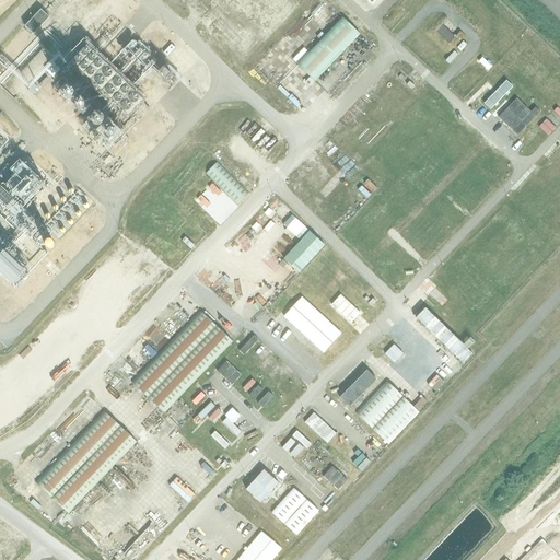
[(213,11),(219,15),(226,4),(221,0),(213,11)]
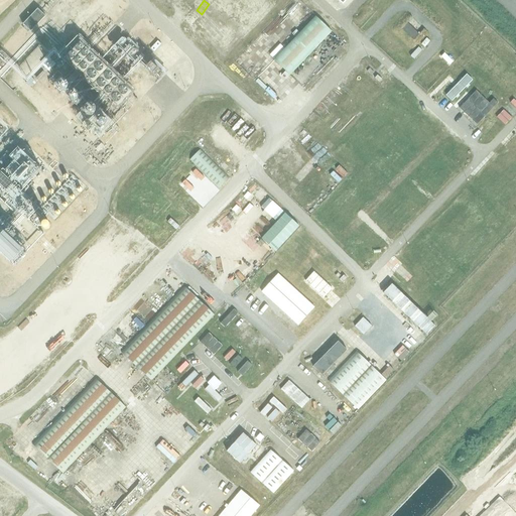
[(199,19),(221,44),(235,32),(213,7),(199,19)]
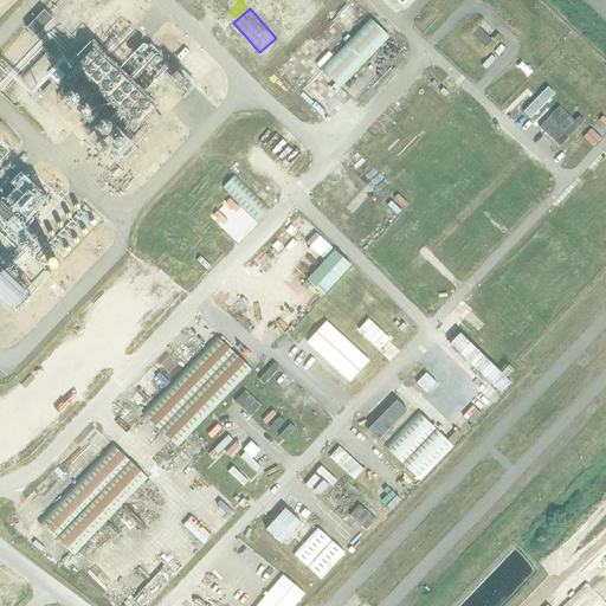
[(53,19),(44,10),(27,28),(36,37),(53,19)]
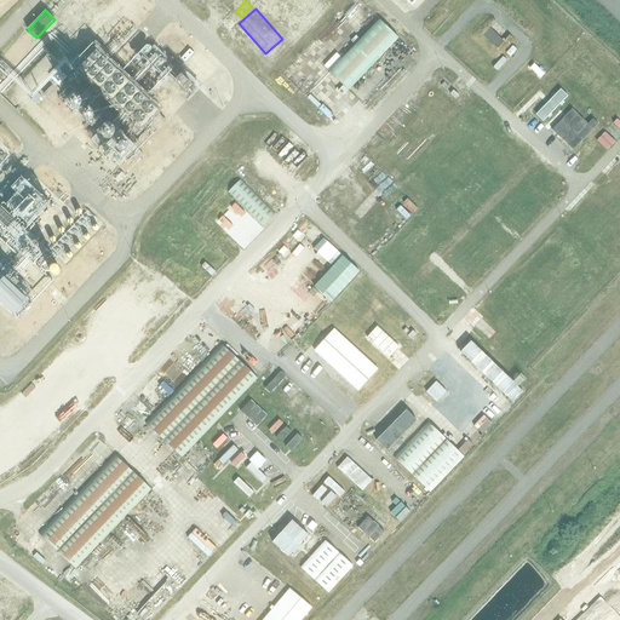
[(329,73),(349,91),(399,38),(379,19),(329,73)]
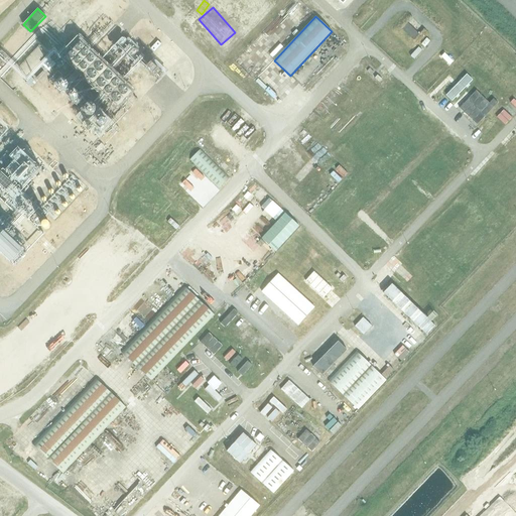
[(424,47),(430,41),(426,38),(421,44),(424,47)]
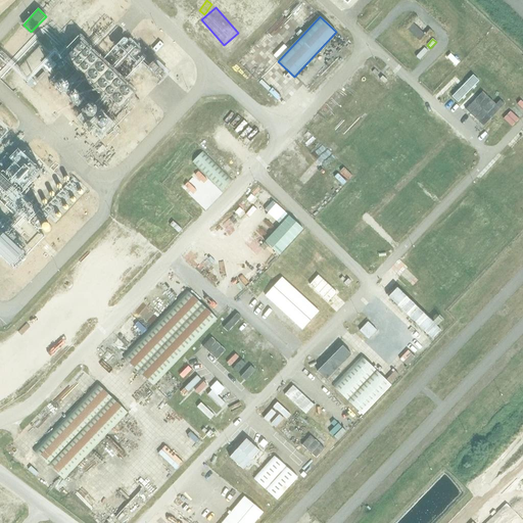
[(424,55),(430,49),(426,46),(421,52),(424,55)]
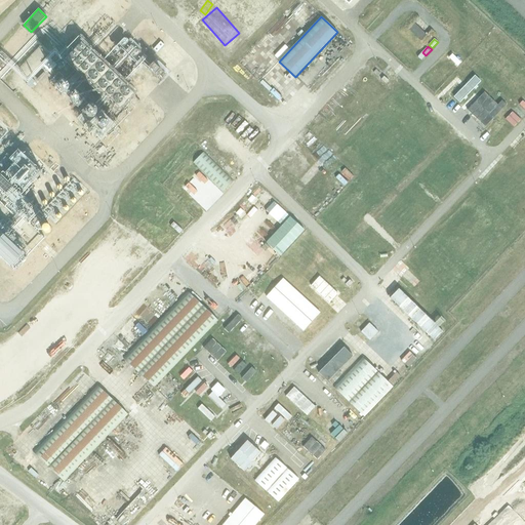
[(266,86),(270,83),(261,75),(257,78),(266,86)]
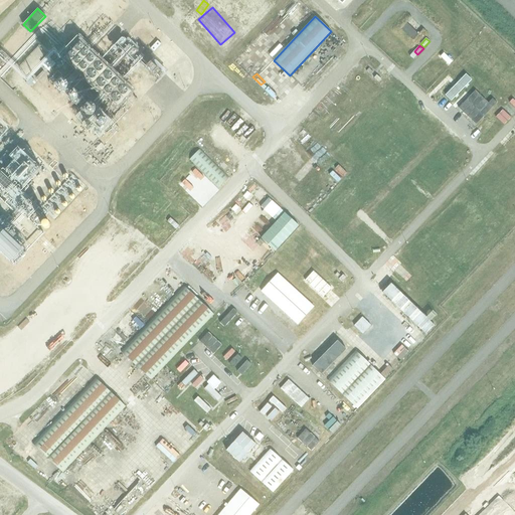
[(466,74),(446,95),(451,101),(471,79),(466,74)]
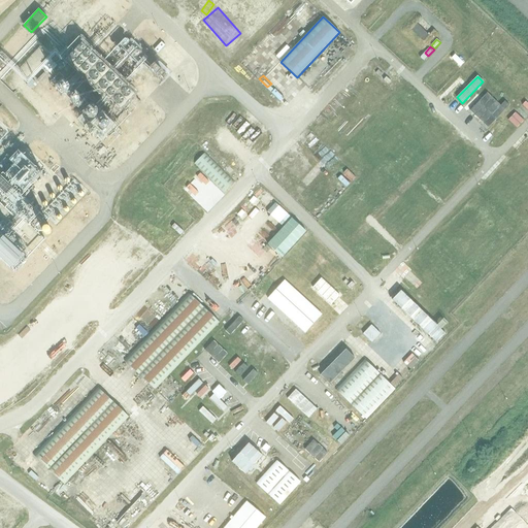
[(486,128),(499,114),(486,102),(472,116),(486,128)]
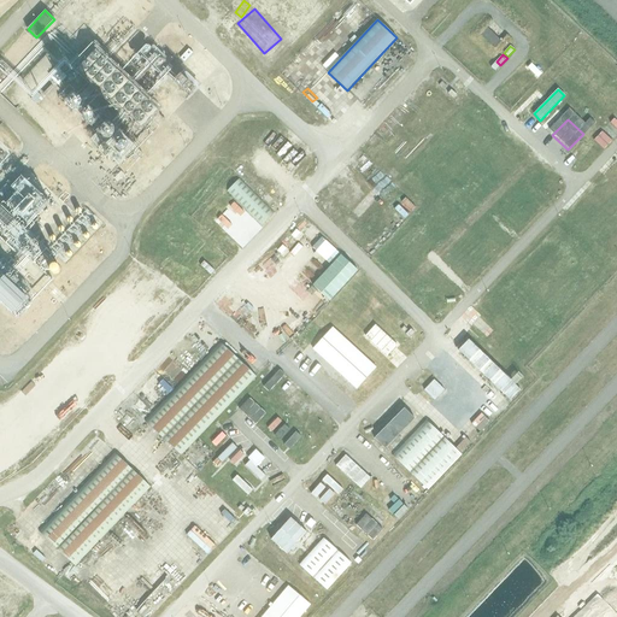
[(118,160),(105,178),(116,187),(129,169),(118,160)]
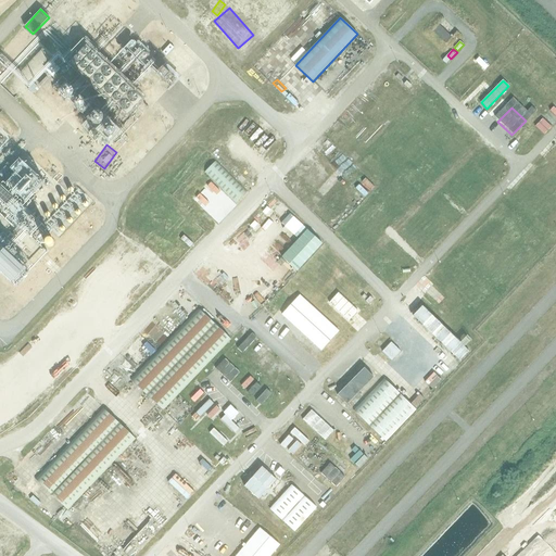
[(204,173),(236,204),(247,192),(215,162),(204,173)]
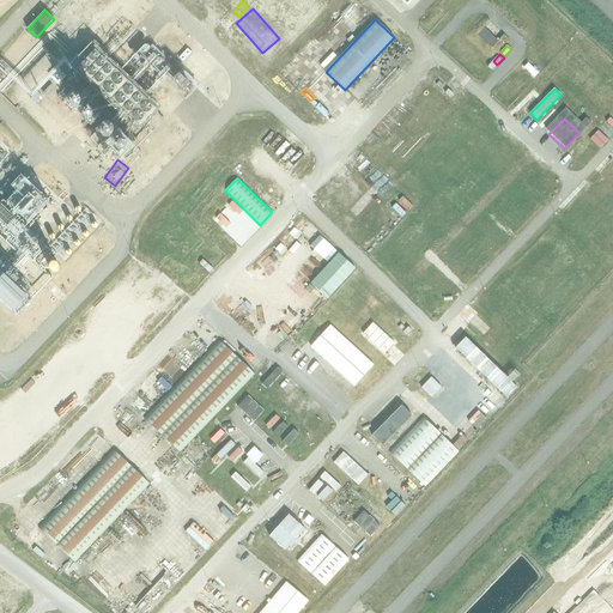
[(339,253),(310,284),(327,299),(356,268),(339,253)]
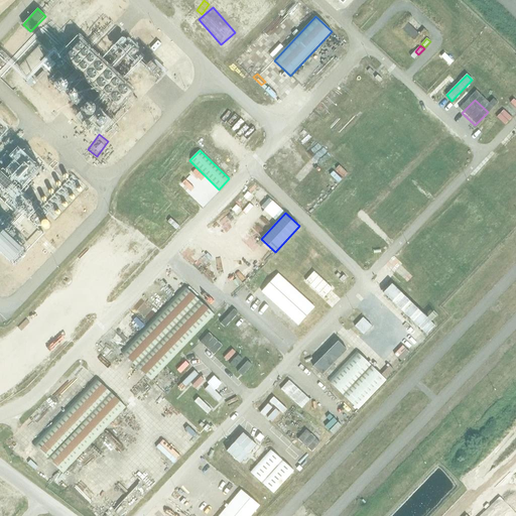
[(5,233),(26,254),(38,241),(17,221),(5,233)]
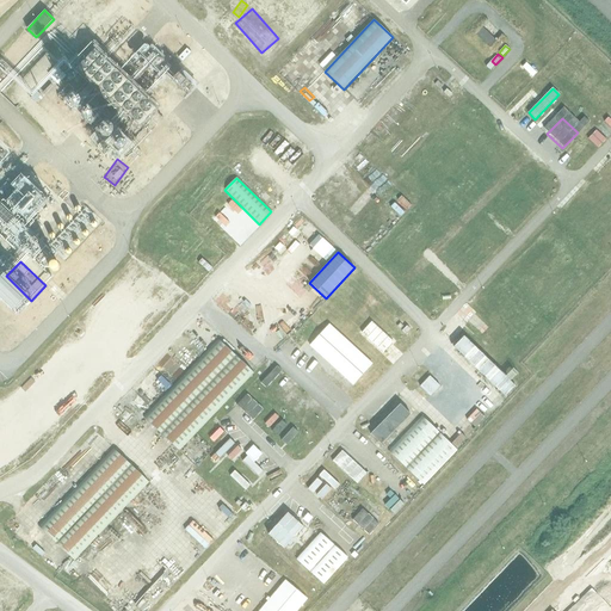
[(178,270),(172,281),(183,288),(190,277),(178,270)]
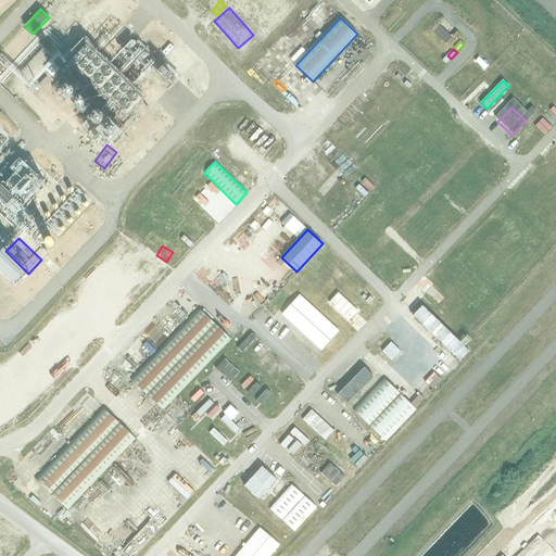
[(203,270),(212,275),(215,267),(206,263),(203,270)]
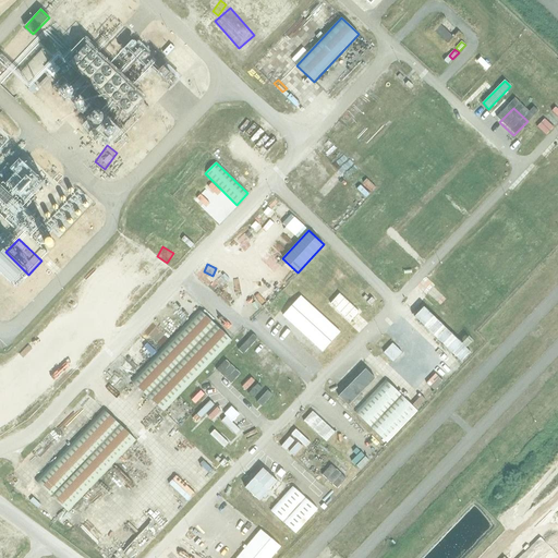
[(339,294),(330,304),(350,322),(359,312),(339,294)]
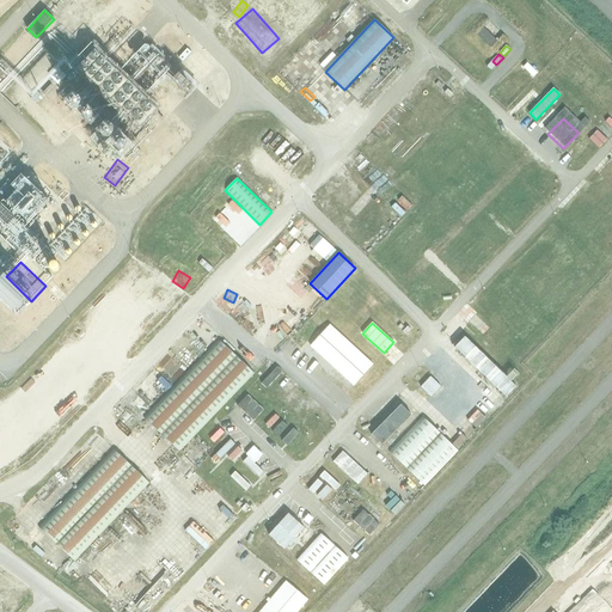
[(354,385),(373,365),(330,325),(311,346),(354,385)]
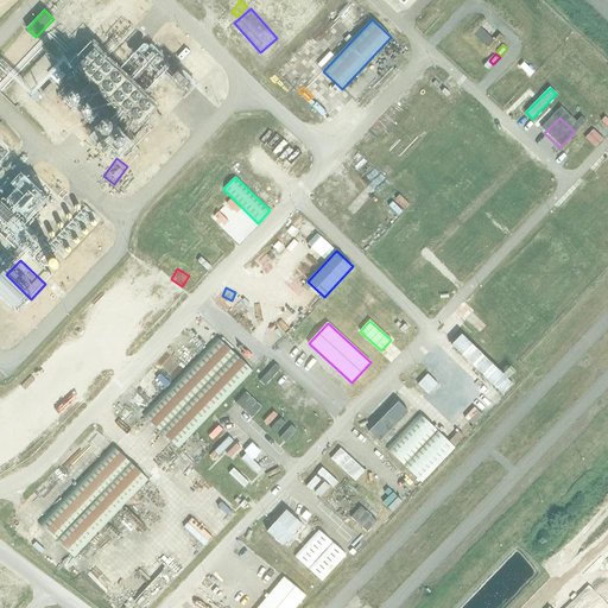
[(462,335),(451,346),(499,391),(502,394),(513,384),(462,335)]
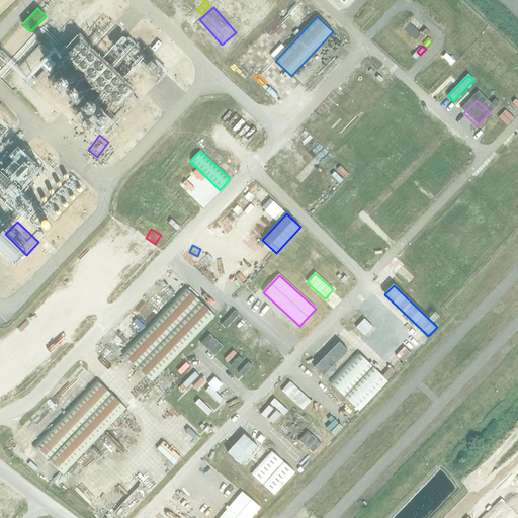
[(152,382),(216,316),(185,287),(147,327),(121,353),(152,382)]
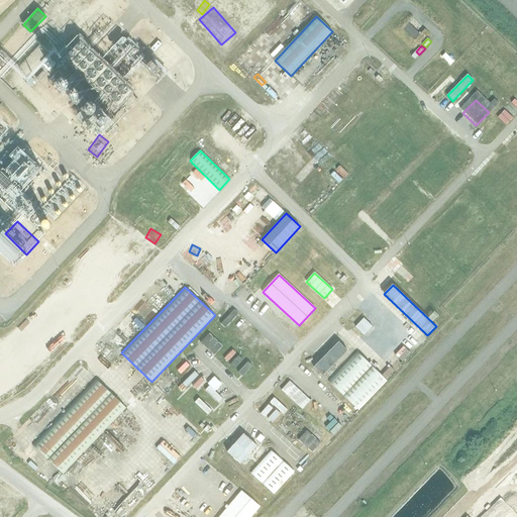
[(220,324),(233,310),(229,306),(215,320),(220,324)]
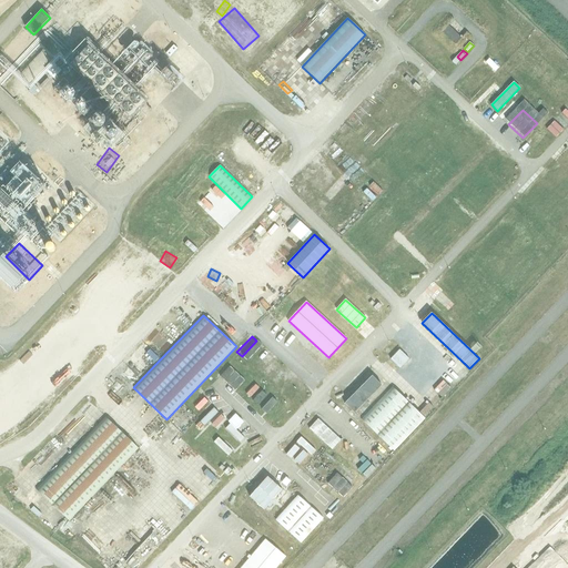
[(247,361),(262,345),(257,341),(243,356),(247,361)]
